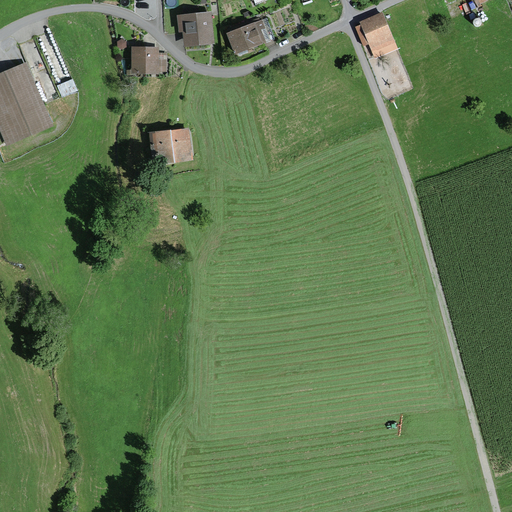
[(215,44),(211,12),(199,13),(199,7),(183,9),(184,15),(176,16),(179,34),(182,33),(184,48),(215,44)]
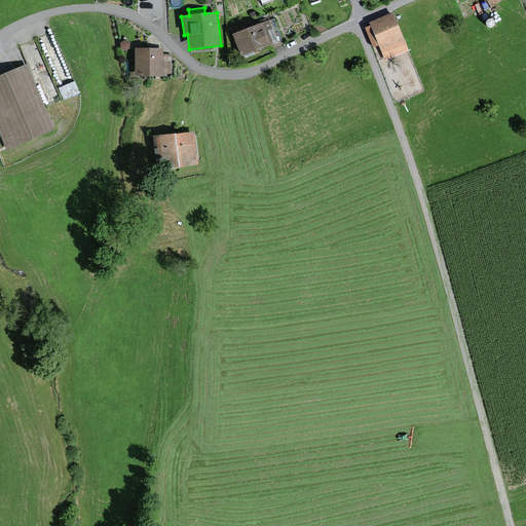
[(369,24),(370,26),(365,29),(373,48),(375,48),(379,46),(385,62),(409,51),(392,13),(369,24)]
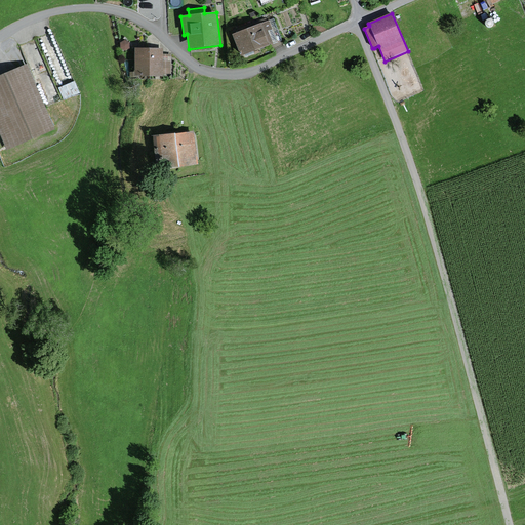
[(266,18),(255,23),(256,26),(232,35),(241,57),(282,41),(273,18),(267,22),(266,18)]
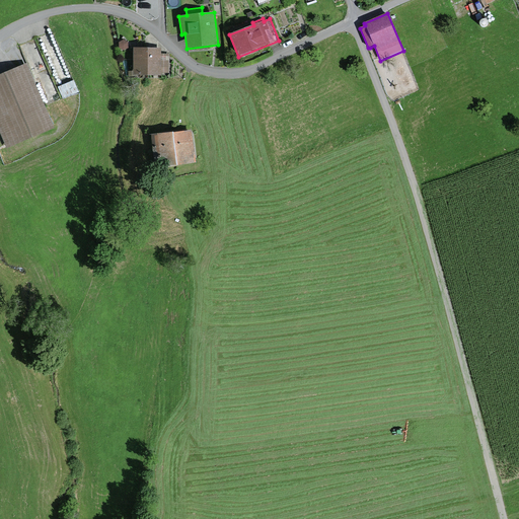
[(488,25),(489,24),(488,22),(487,21),(486,20),(484,19),(482,20),(480,21),(479,22),(479,24),(479,26),(480,27),(483,28),(484,28),(486,28),(487,27),(488,25)]
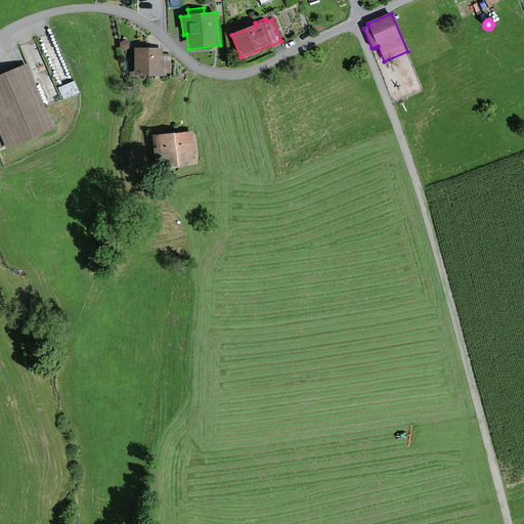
[(120,43),(120,49),(124,51),(130,48),(129,42),(125,40),(120,43)]
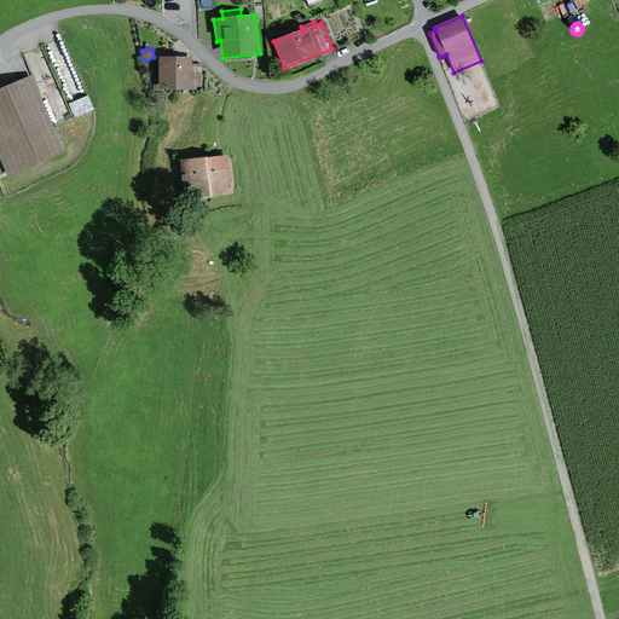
[(192,91),(192,88),(202,87),(202,64),(192,64),(192,57),(158,58),(158,91),(192,91)]
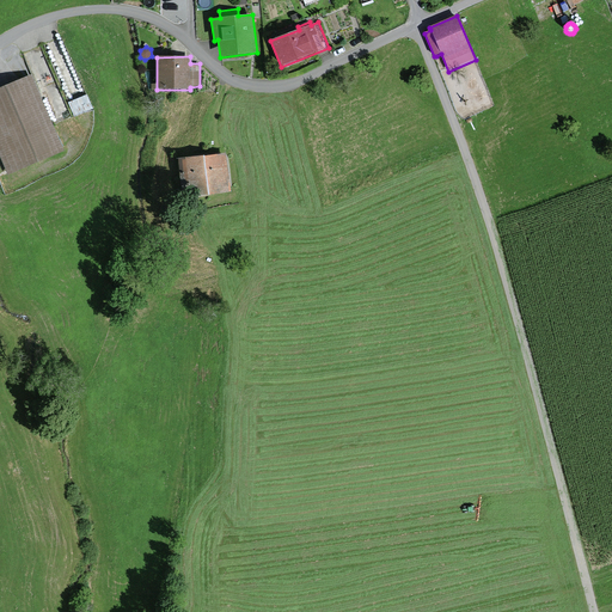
[(0,158),(7,176),(63,152),(31,75),(0,87),(0,158)]
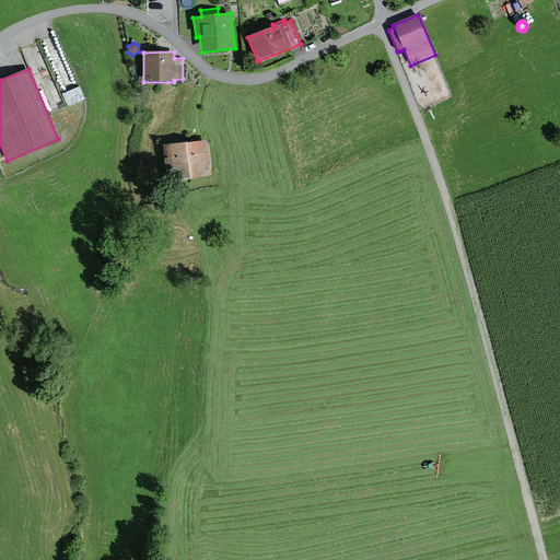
[(167,182),(211,176),(207,141),(163,147),(167,182)]
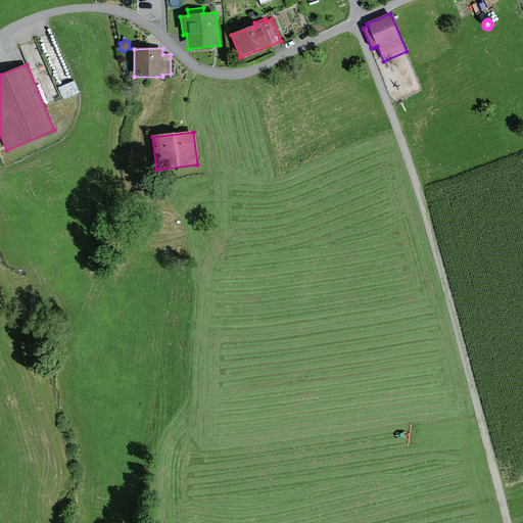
All buildings are outlined.
